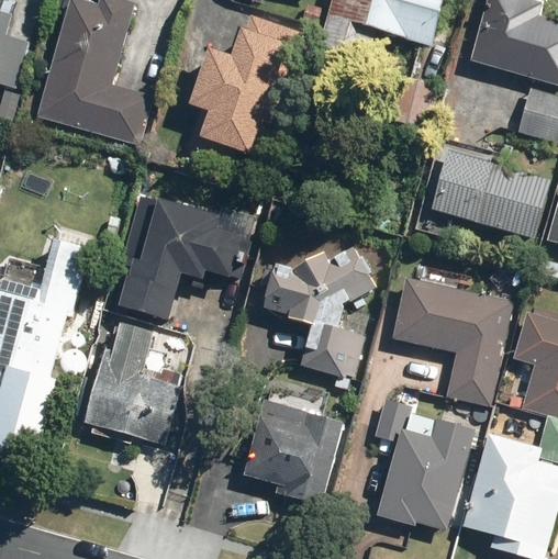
[(68,0),(37,114),(141,143),(154,94),(113,84),(136,2),(127,0),(97,0),(97,2),(89,0),(68,0)]
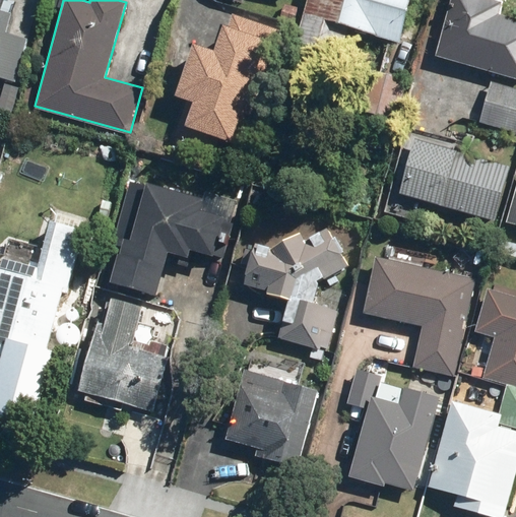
[(346,29),(399,43),(409,0),(307,0),(297,43),(340,54),(346,29)]
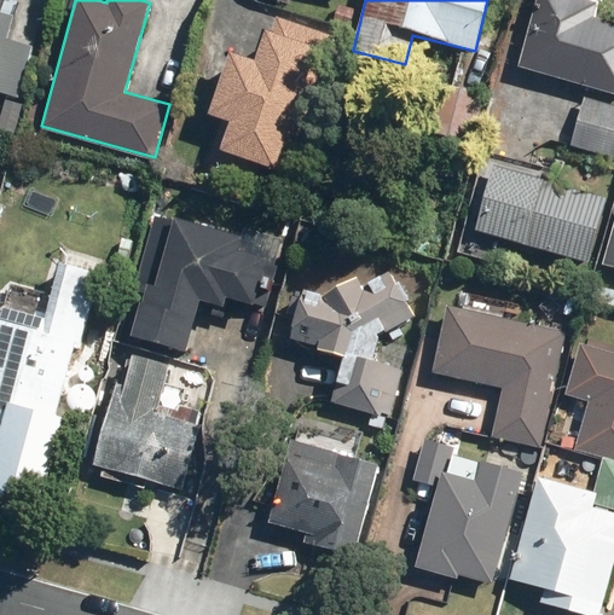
[(613,93),(613,21),(594,16),(597,1),(592,0),(534,0),(516,65),(613,93)]
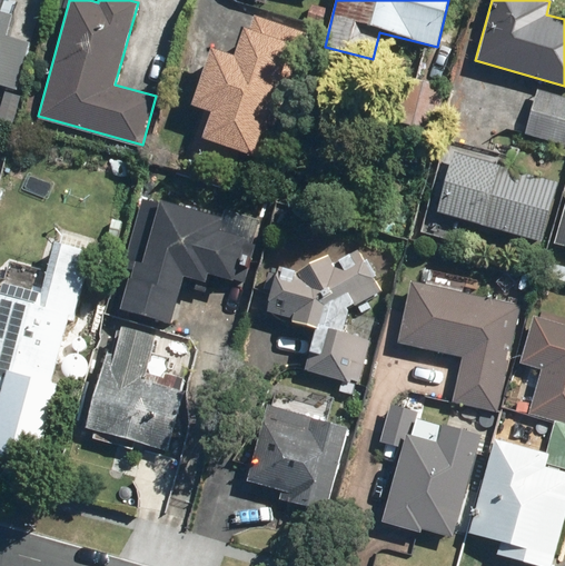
[(0,57),(12,15),(0,11),(0,57)]
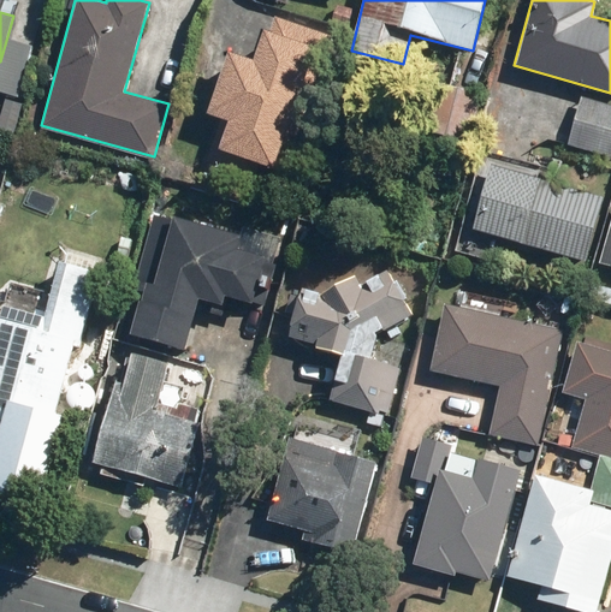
[(330,35),(274,16),(268,30),(266,29),(255,60),(231,52),(209,116),(218,118),(203,160),(255,178),(259,164),(283,172),(330,35)]
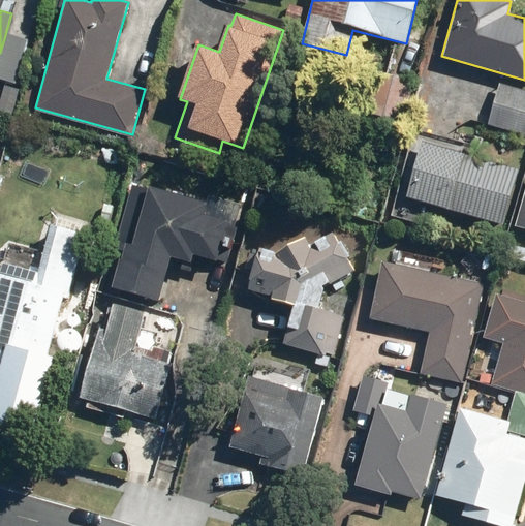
[(518,168),(422,142),(406,196),(502,224),(518,168)]
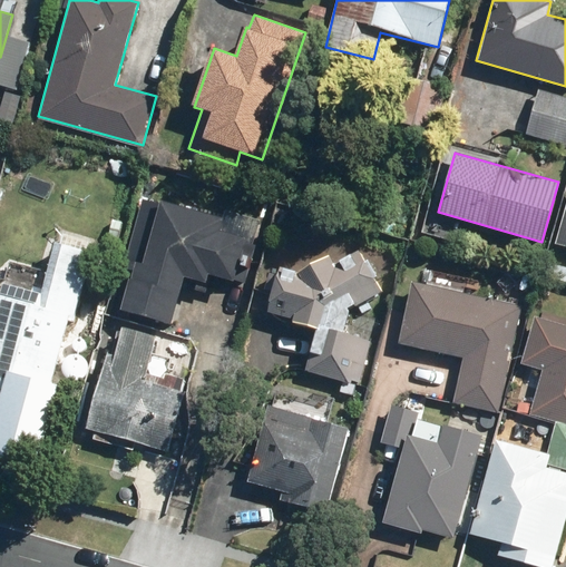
[(565,191),(552,243),(565,246),(565,191)]
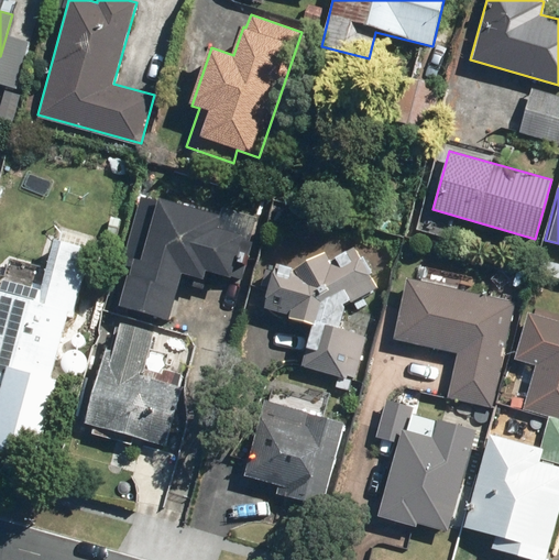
[(223,215),(136,194),(109,306),(171,321),(183,274),(206,280),(208,273),(233,280),(243,235),(219,229),(223,215)]
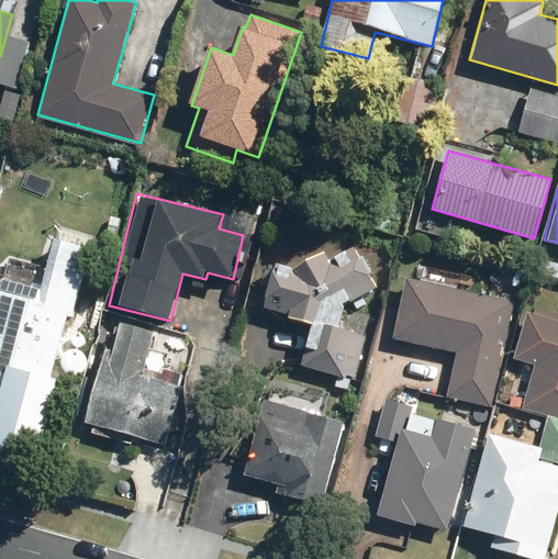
[(0,449),(35,460),(97,252),(56,239),(41,289),(2,278),(0,286),(0,384),(2,386),(0,392),(0,449)]
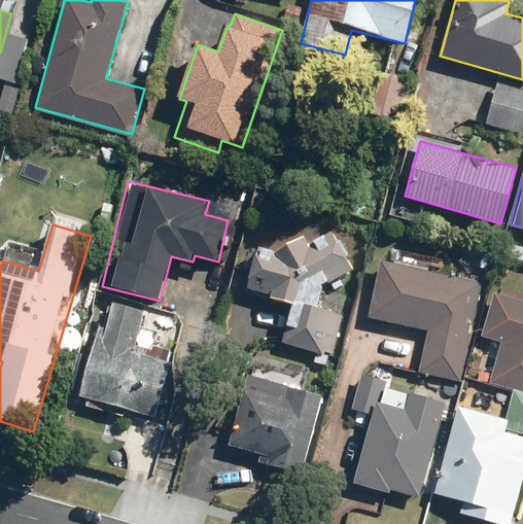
[(321,306),(318,305),(323,288),(322,285),(352,270),(345,256),(349,255),(341,241),(338,242),(332,232),(308,244),(304,236),(275,251),(258,247),(246,286),(271,294),(270,298),(291,305),(281,342),(330,355),(341,314),(320,308),(321,306)]
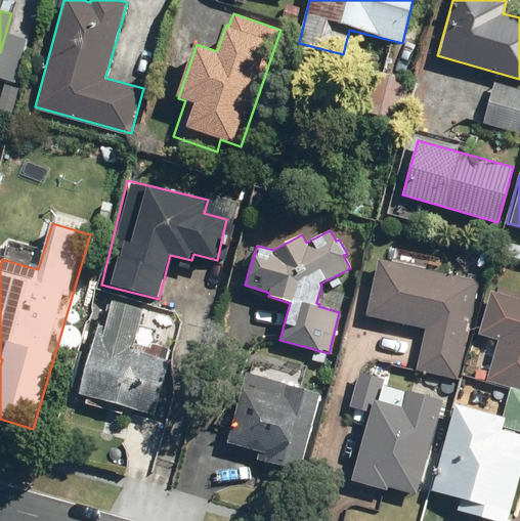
[(457,378),(477,279),(378,259),(365,316),(423,329),(414,370),(457,378)]
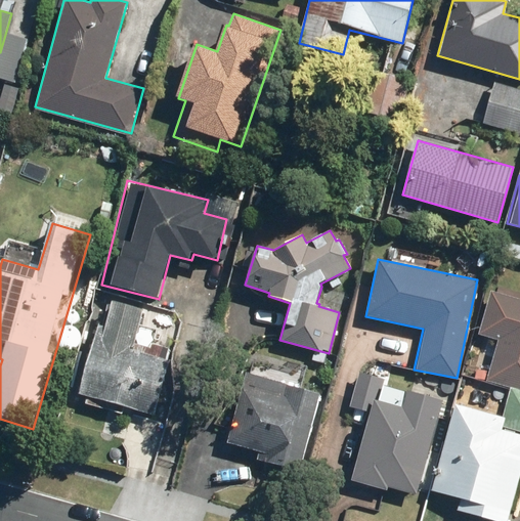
[(519,298),(490,290),(477,334),(496,339),(484,379),(519,389),(519,298)]
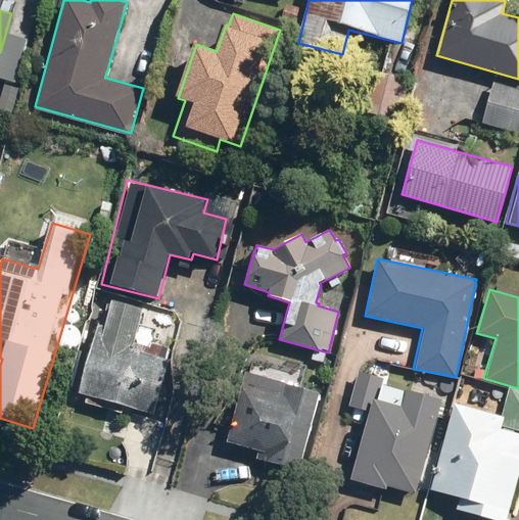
[(121,412),(123,404),(153,413),(169,360),(164,359),(168,346),(150,342),(147,353),(96,339),(81,392),(87,394),(85,403),(121,412)]
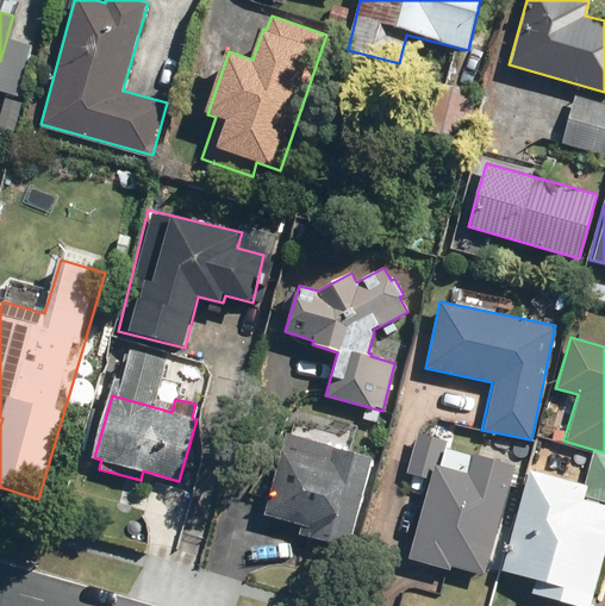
[(349,545),(372,457),(285,435),(263,514),(300,524),(298,532),(349,545)]
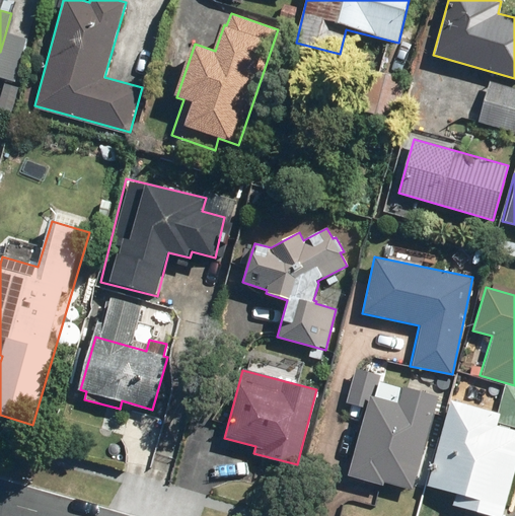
[(412,490),(439,394),(403,385),(403,387),(378,381),(374,395),(371,394),(349,475),(383,486),(384,483),(412,490)]
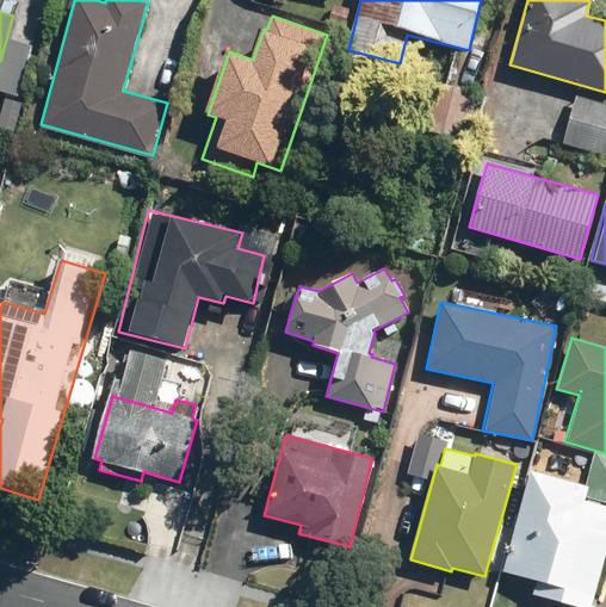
[(589,485),(530,470),(502,571),(536,580),(532,594),(579,606),(591,606),(605,553),(605,506),(585,500),(589,485)]
